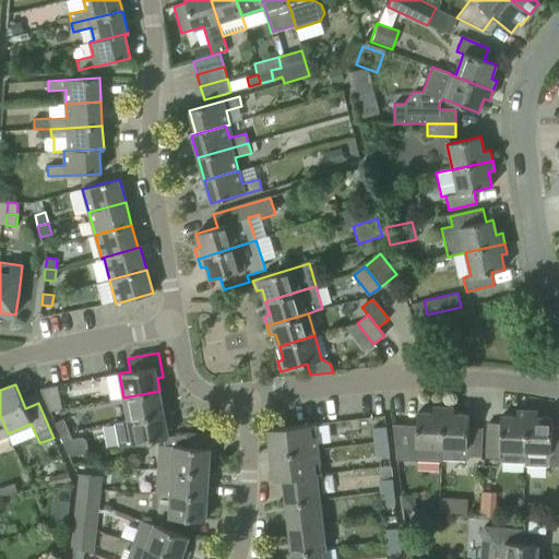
[(128,420),(169,413),(167,402),(162,403),(159,391),(123,397),(128,420)]
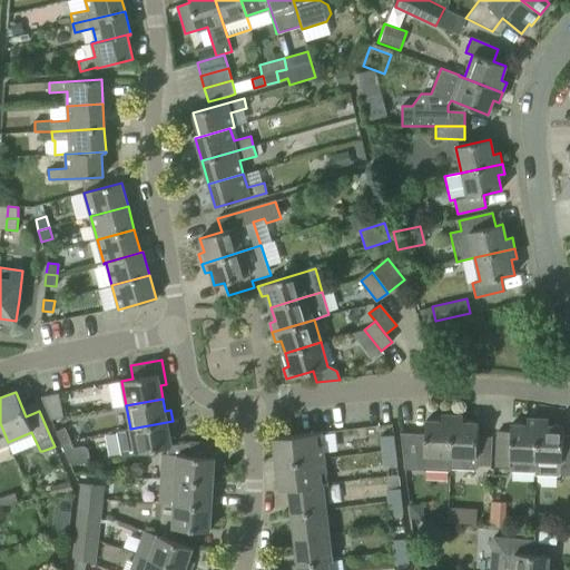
[(449,471),(450,469),(452,414),(441,414),(441,421),(425,420),(425,433),(400,432),(404,469),(426,470),(448,470),(449,471)]
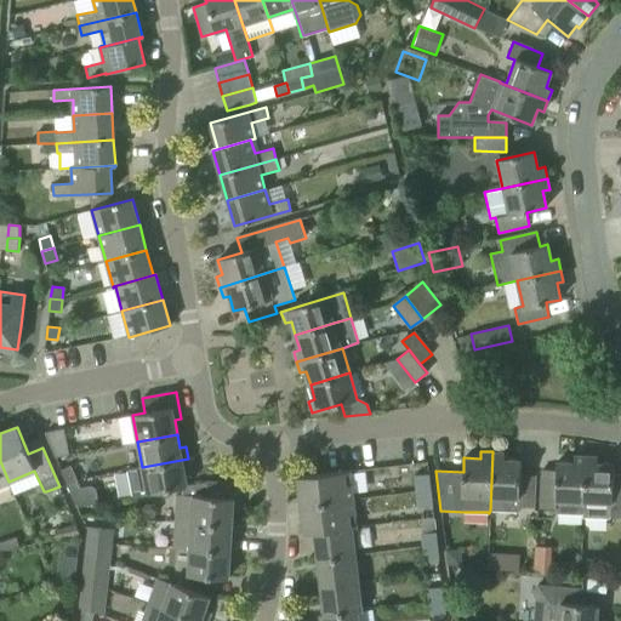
[(503,453),(493,451),(490,511),(518,512),(518,506),(534,507),(535,476),(519,474),(520,460),(503,460),(503,453)]
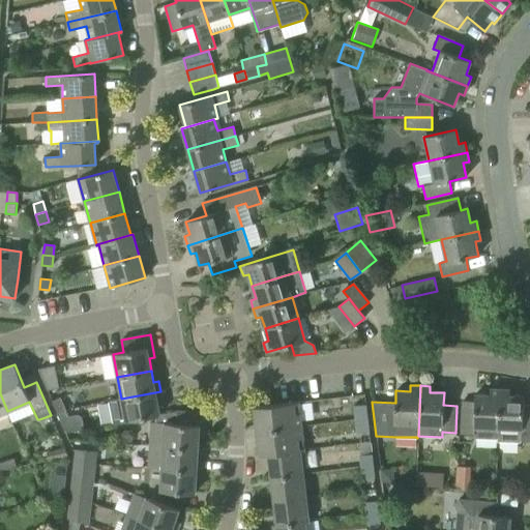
[(500,389),(490,388),(490,394),(475,394),(475,407),(463,406),(462,433),(474,434),(474,438),(497,439),(500,389)]
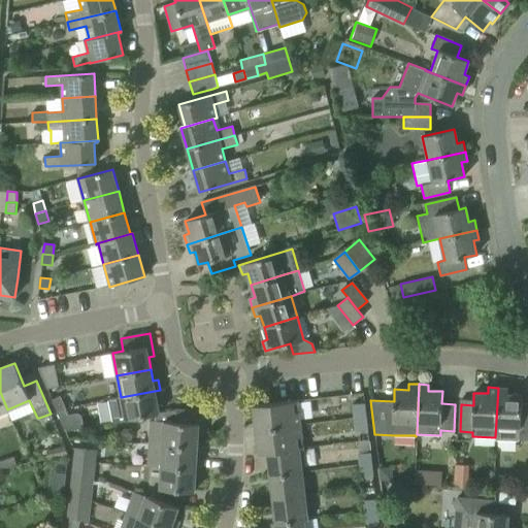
[(507,388),(498,388),(495,437),(519,440),(519,439),(527,439),(527,406),(521,407),(522,395),(507,394),(507,388)]
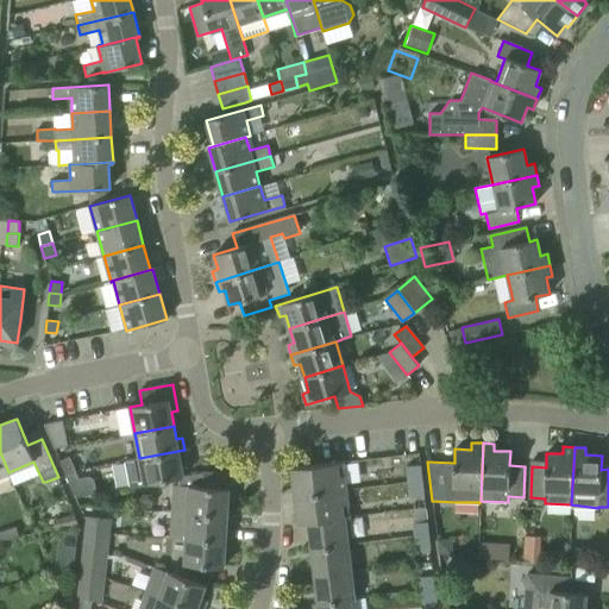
[(144,484),(180,477),(183,476),(181,463),(187,460),(184,450),(139,458),(125,460),(130,487),(144,484)]
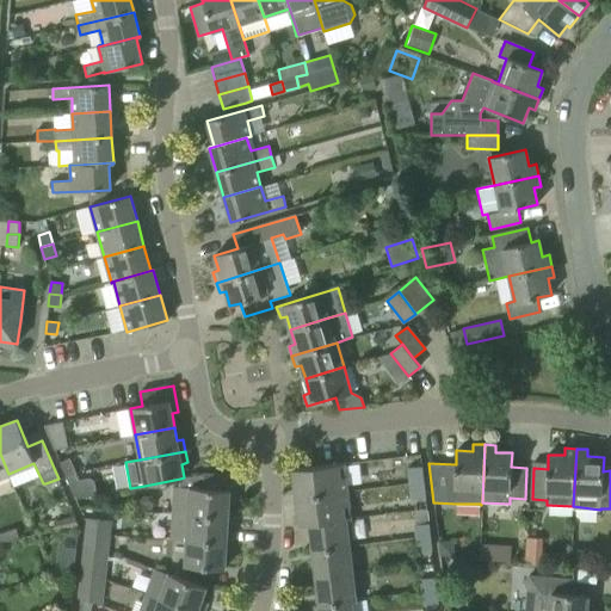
[(65,475),(74,471),(69,458),(60,463),(65,475)]
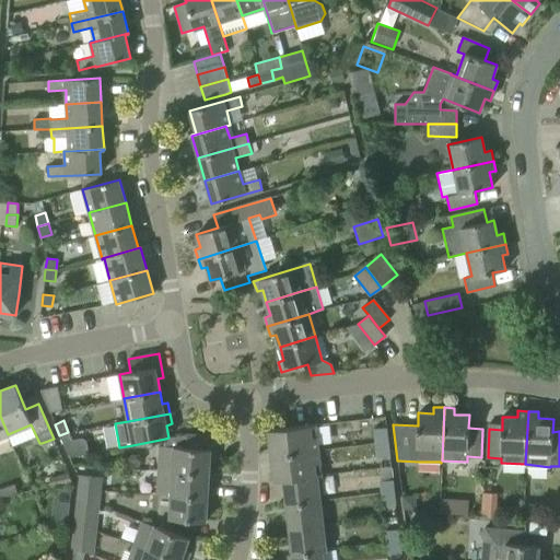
[(275,481),(283,480),(317,476),(322,476),(316,424),(268,430),(275,481)]
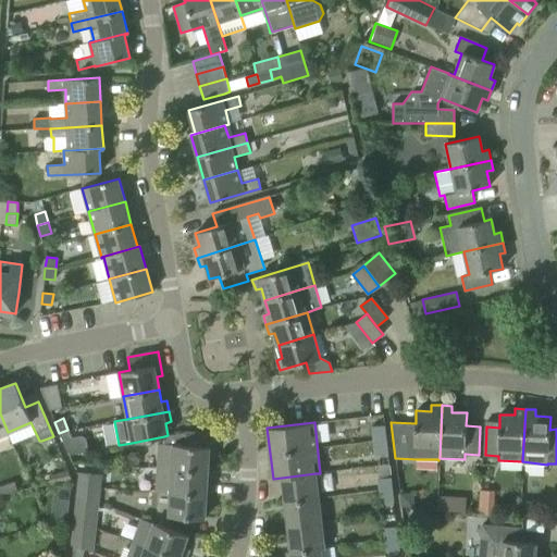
[(386,440),(384,425),(371,426),(373,441),(386,440)]
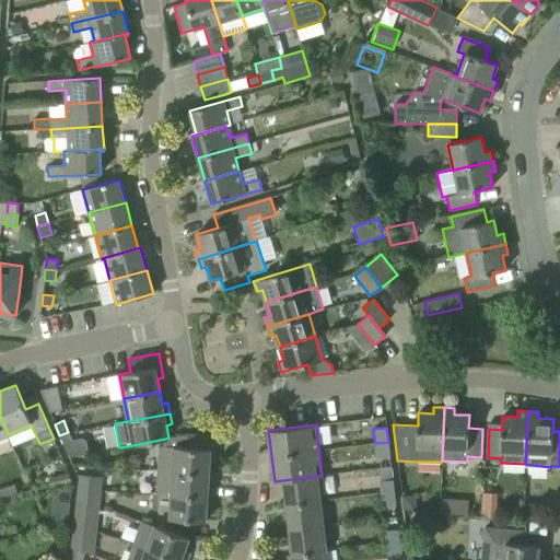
[(68,432),(59,435),(69,458),(89,453),(86,442),(85,440),(83,439),(82,439),(79,439),(72,440),(68,432)]
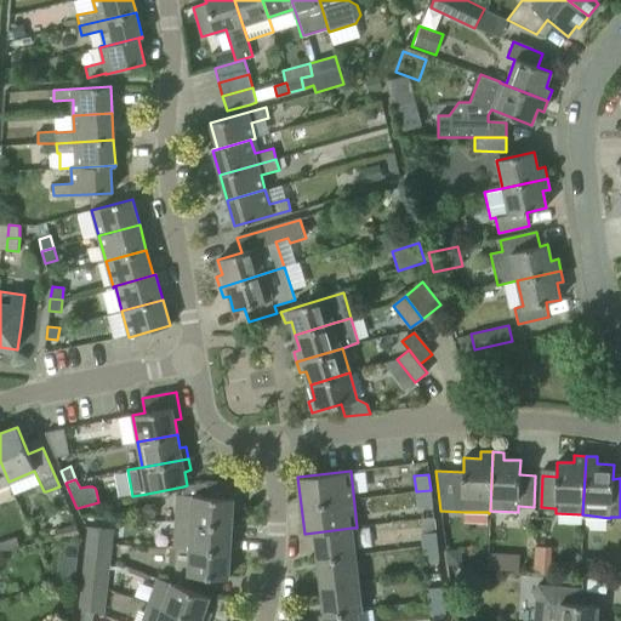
[(175,522),(232,525),(233,511),(239,511),(240,484),(208,482),(187,485),(183,486),(182,495),(176,495),(175,522)]
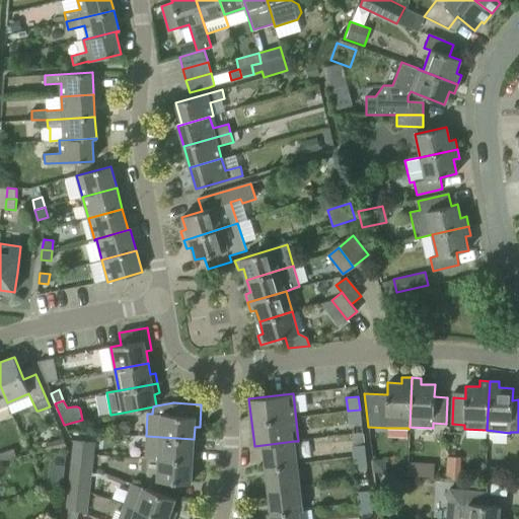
[(348,411),(349,424),(361,423),(360,410),(348,411)]
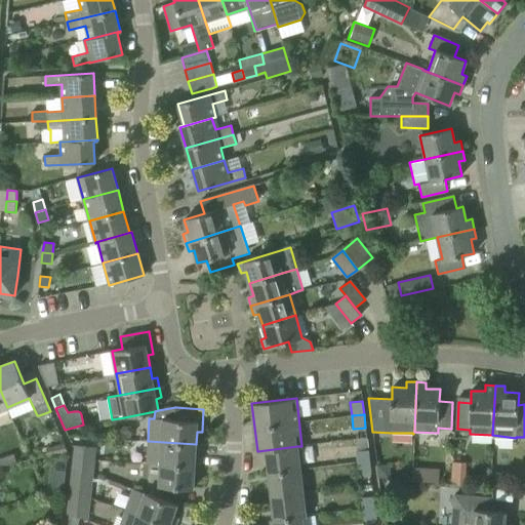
[(160,463),(200,467),(200,456),(196,455),(196,444),(148,441),(147,462),(160,463)]
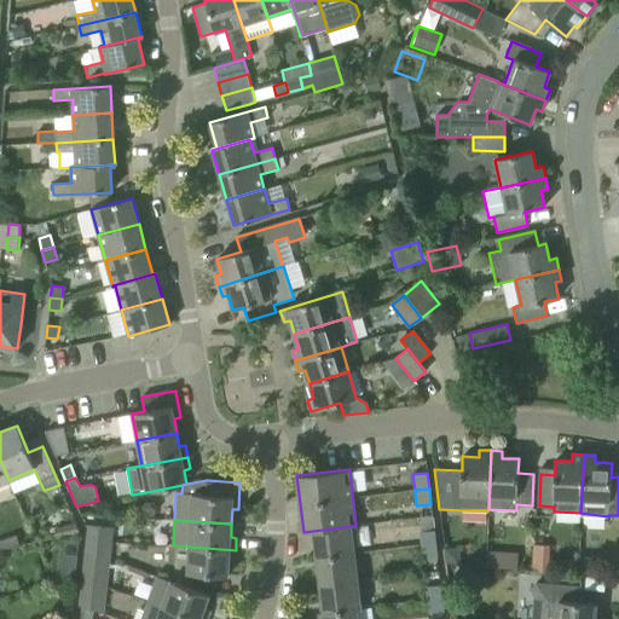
[(86,538),(111,541),(113,527),(87,525),(86,538)]
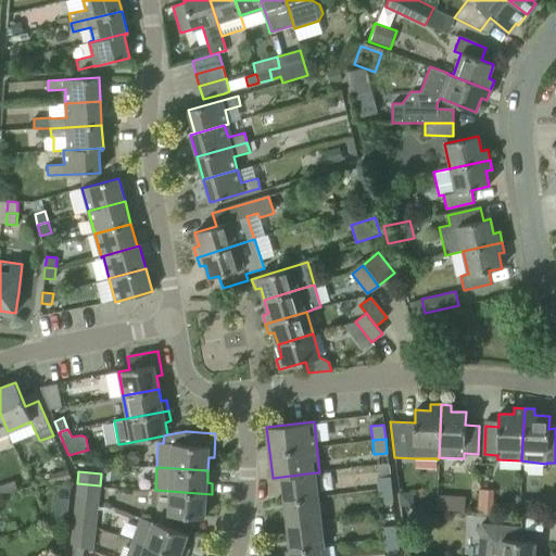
[(285,501),(318,497),(315,472),(281,477),(285,501)]
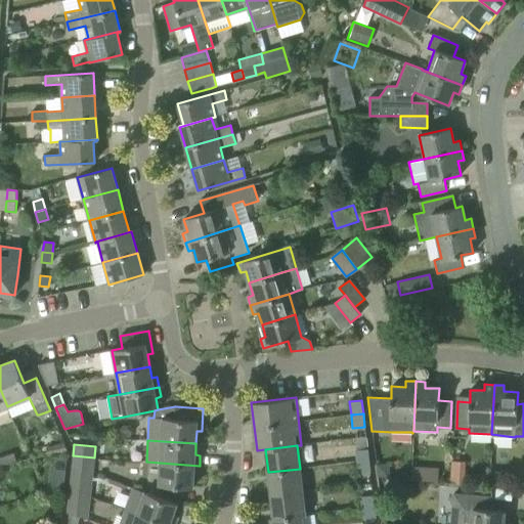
[(355,450),(356,462),(368,461),(367,449),(355,450)]
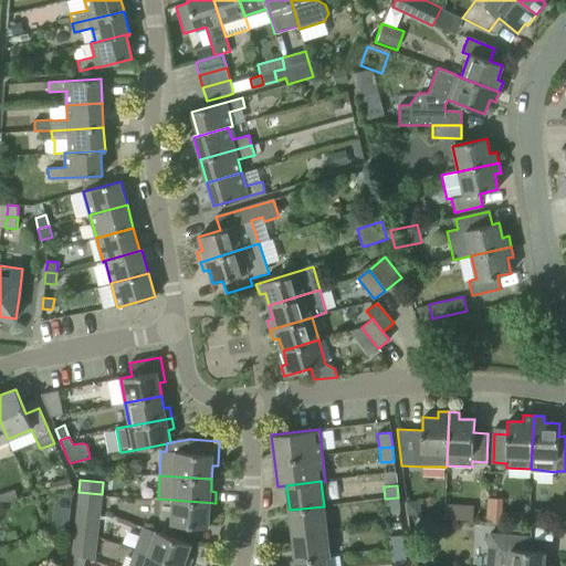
[(76,512),(100,514),(102,494),(79,492),(76,512)]
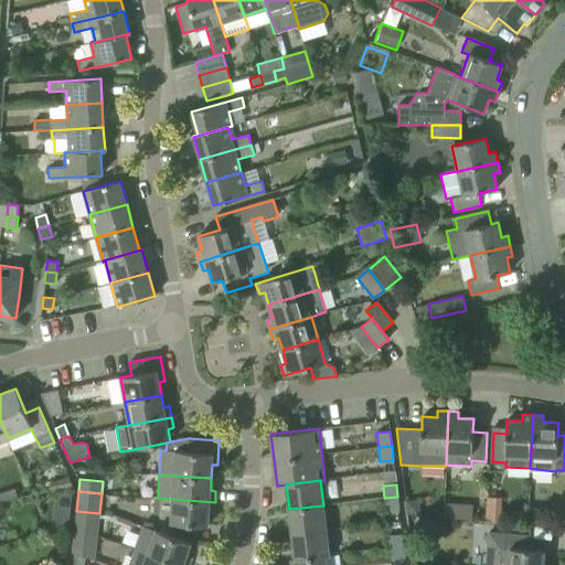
[(397,497),(384,498),(385,510),(398,508),(397,497)]
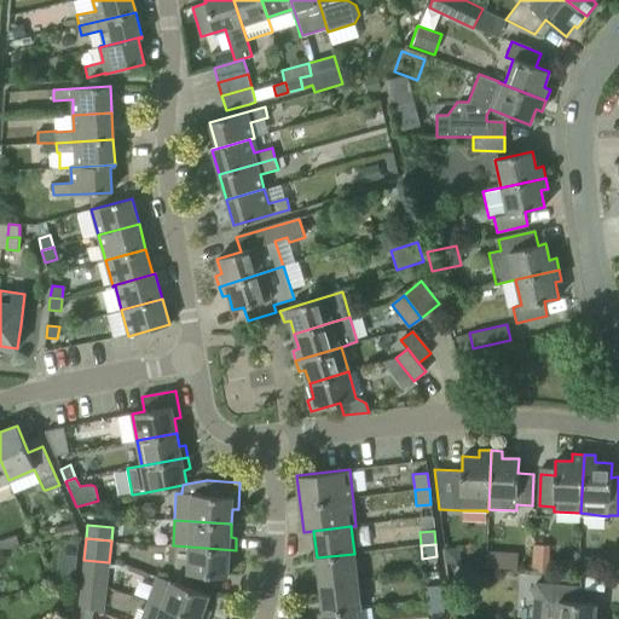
[(549,573),(549,545),(532,545),(531,573),(549,573)]
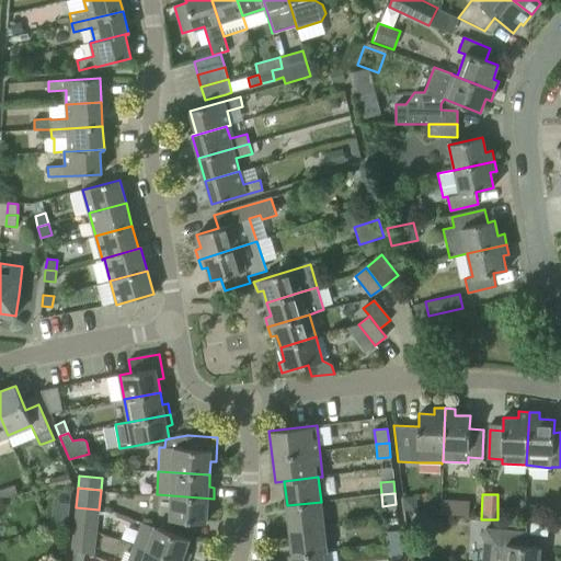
[(213,510),(214,499),(171,495),(169,519),(206,523),(207,508),(213,510)]
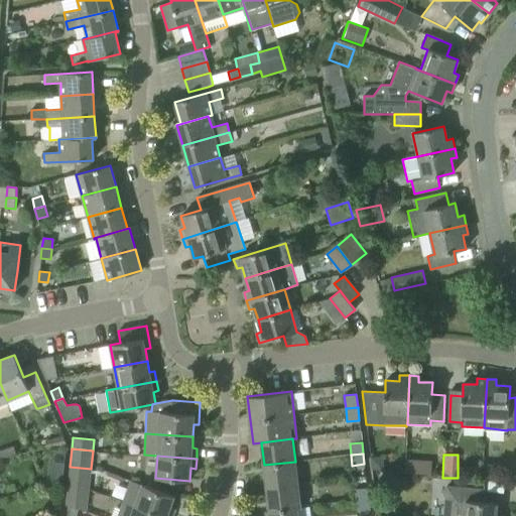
[(407,469),(432,471),(433,460),(408,458),(407,469)]
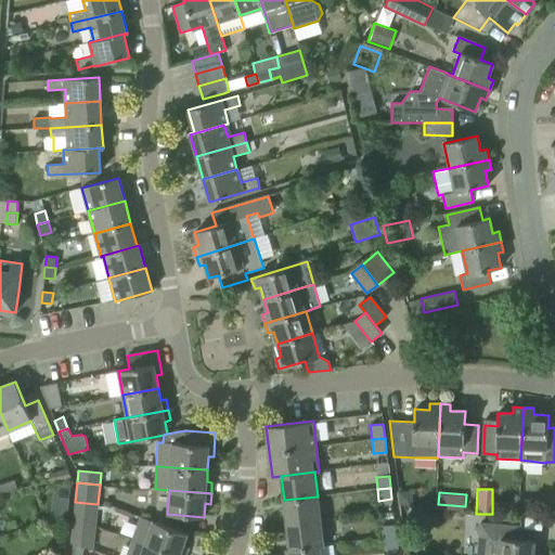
[(318,497),(284,500),(286,524),(320,520),(318,497)]
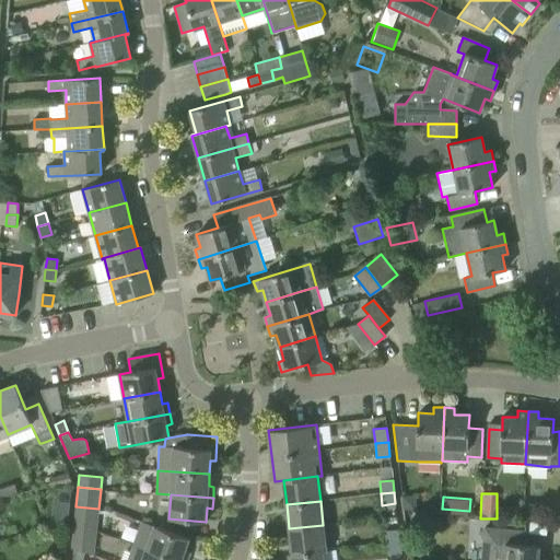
[(84,526),(96,531),(98,509),(76,506),(73,525),(84,526)]
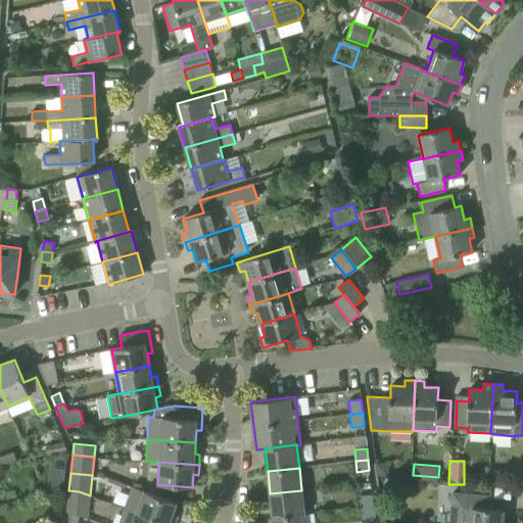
[(165,522),(175,522),(178,516),(173,514),(177,503),(133,487),(125,509),(165,522)]
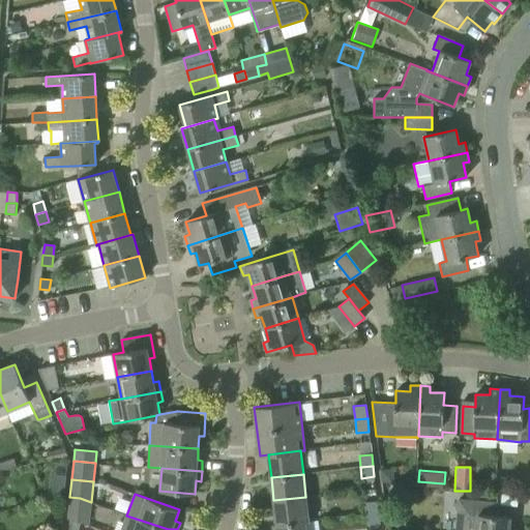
[(88,525),(91,502),(80,498),(69,497),(66,519),(71,520),(71,519),(81,522),(80,523),(88,525)]
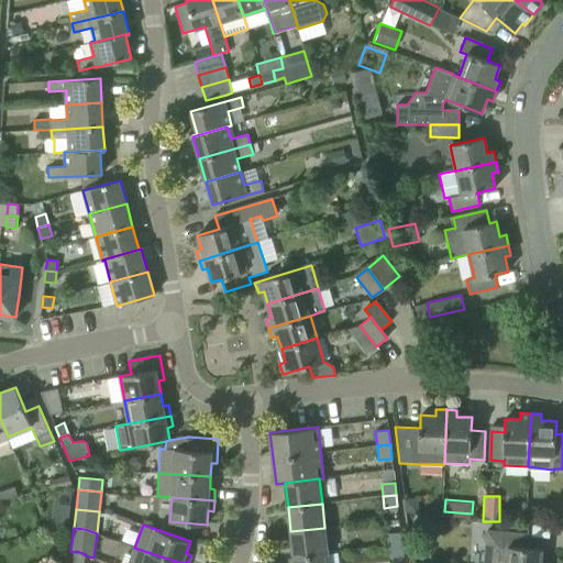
[(294,556),(324,553),(328,553),(324,528),(290,531),(294,556)]
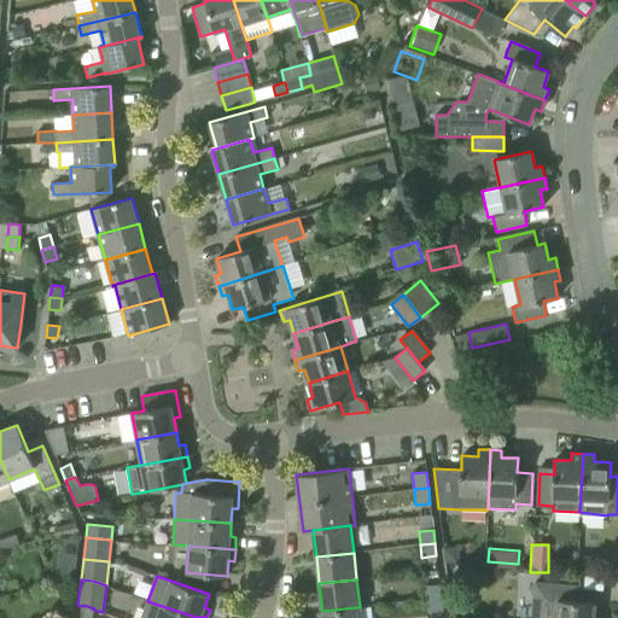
[(534,583),(530,617),(593,617),(595,602),(581,601),(582,587),(534,583)]
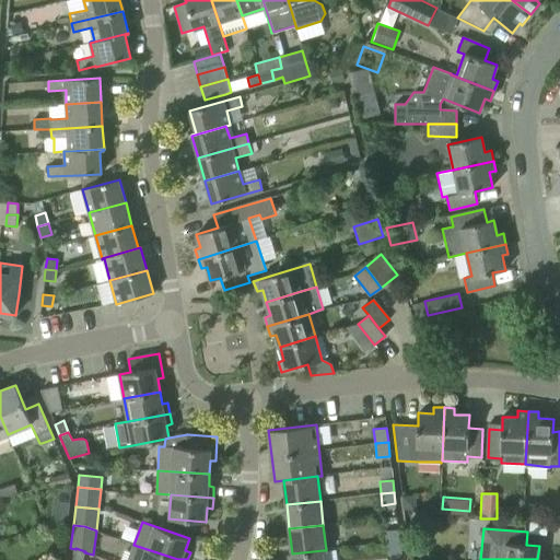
[(386,532),(387,543),(399,541),(398,529),(386,532)]
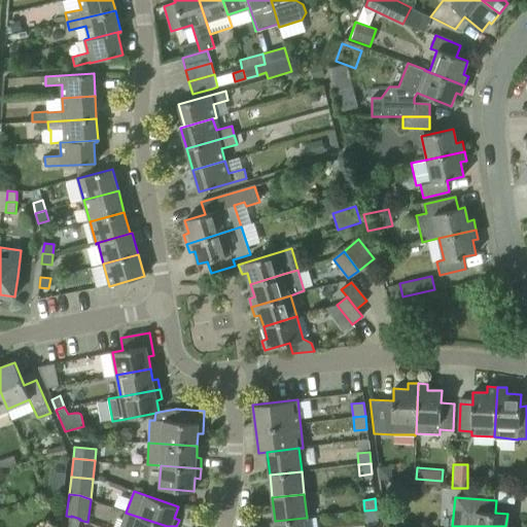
[(376,510),(364,511),(365,522),(378,521),(376,510)]
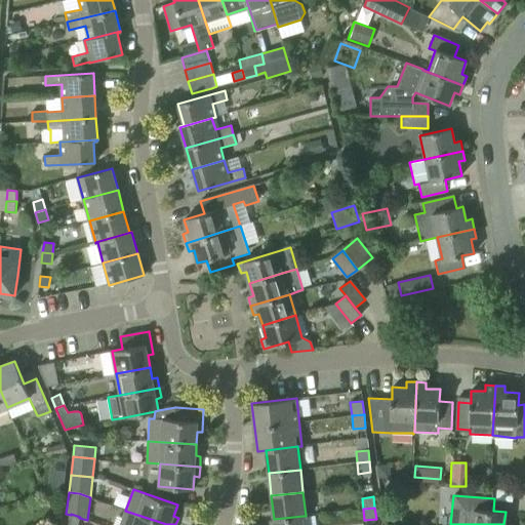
[(120,524),(166,524),(125,511),(120,524)]
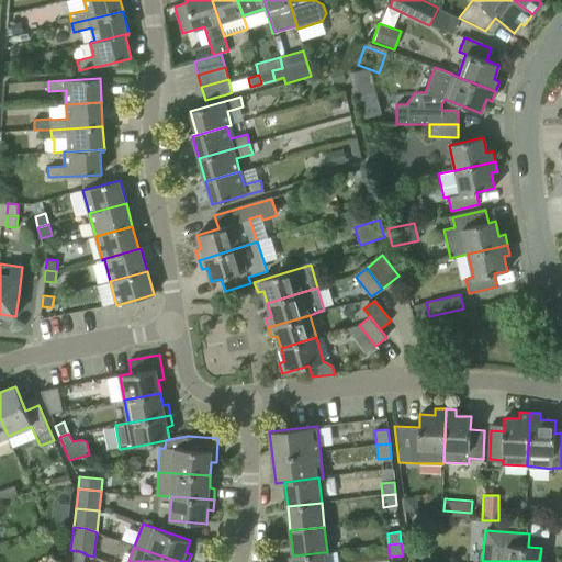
[(293,555),(290,555),(290,561),(324,561),(324,552),(293,555)]
